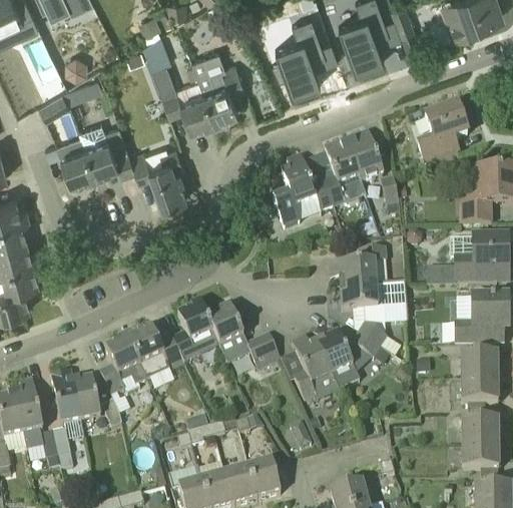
[(0,0),(0,37),(25,26),(13,0),(0,0)]
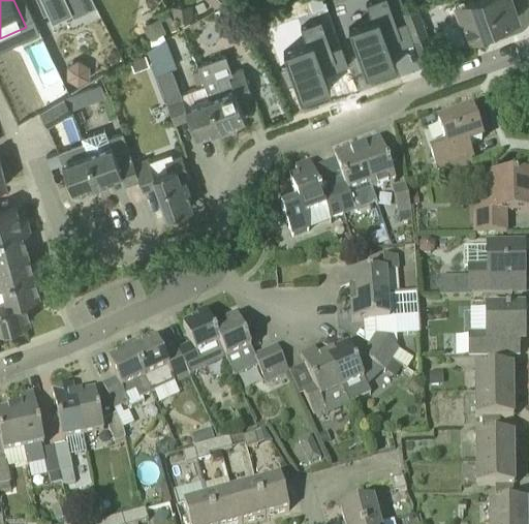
[(68,0),(73,10),(73,11),(96,0),(39,0),(44,9),(63,0),(68,0)]
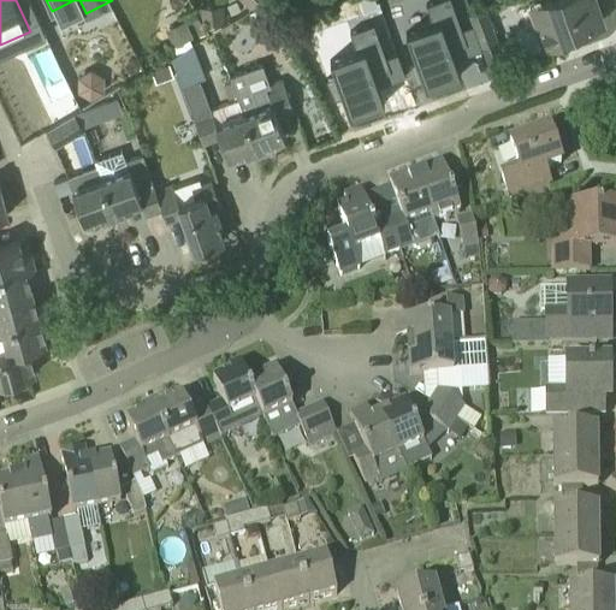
[(225,15),(223,0),(202,0),(203,17),(225,15)]
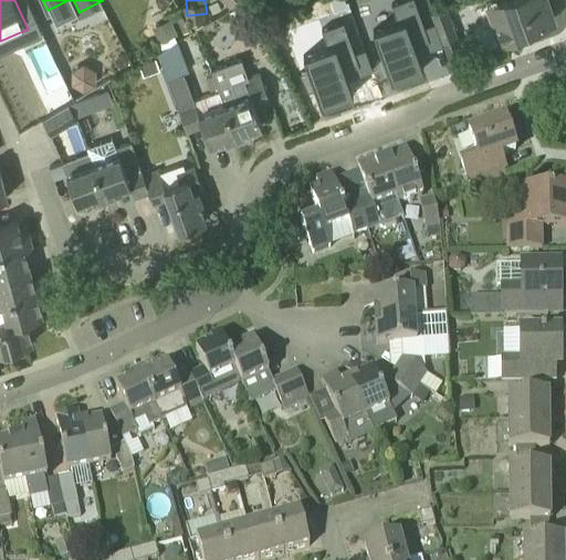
[(399,16),(374,24),(391,75),(423,64),(416,40),(430,35),(418,0),(392,0),(399,16)]
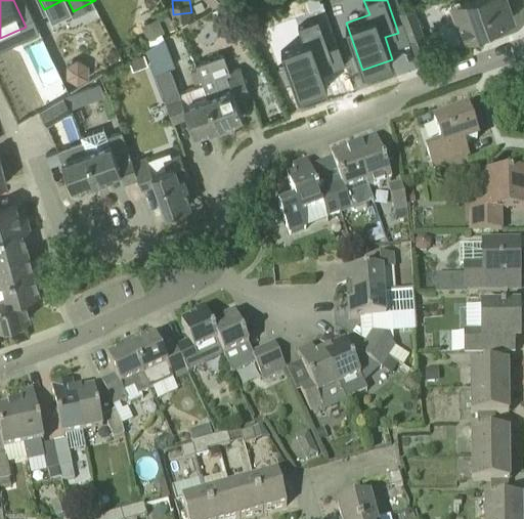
[(482,25),(512,13),(507,0),(454,0),(451,1),(463,36),(484,28),(482,25)]
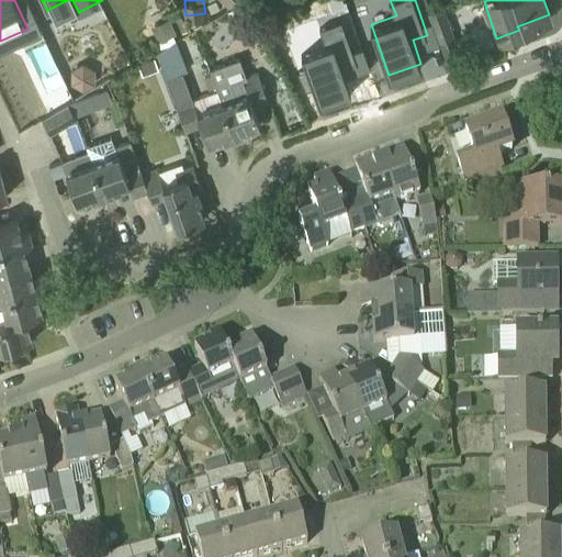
[(439,37),(456,31),(444,1),(428,7),(439,37)]
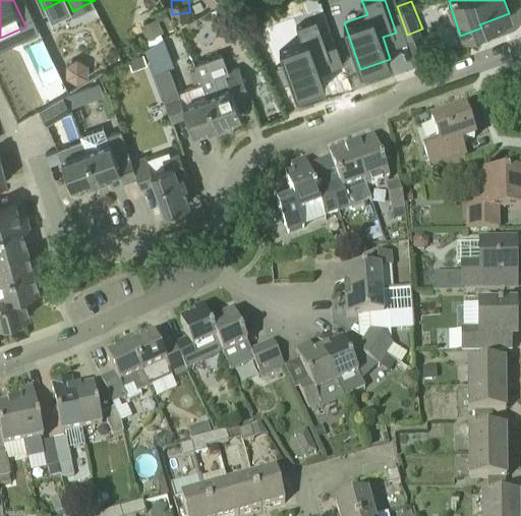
[(140,20),(147,35),(163,26),(156,12),(140,20)]
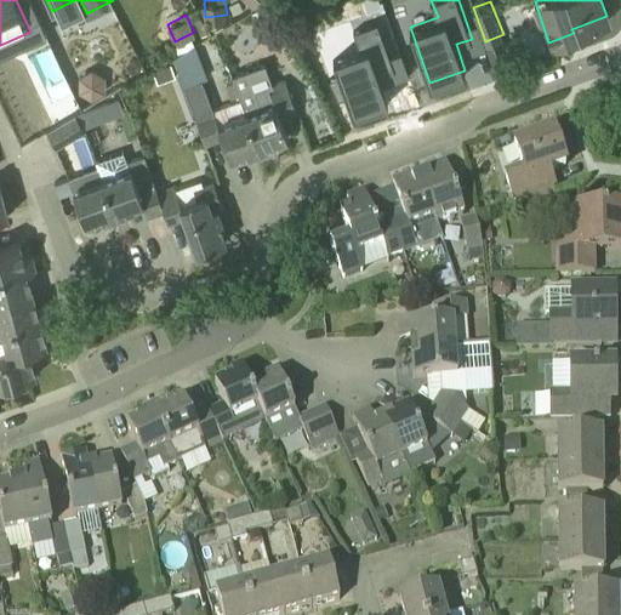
[(337,92),(345,89),(352,110),(387,98),(379,72),(394,66),(377,17),(353,26),(360,45),(332,55),(339,70),(329,74),(337,92)]
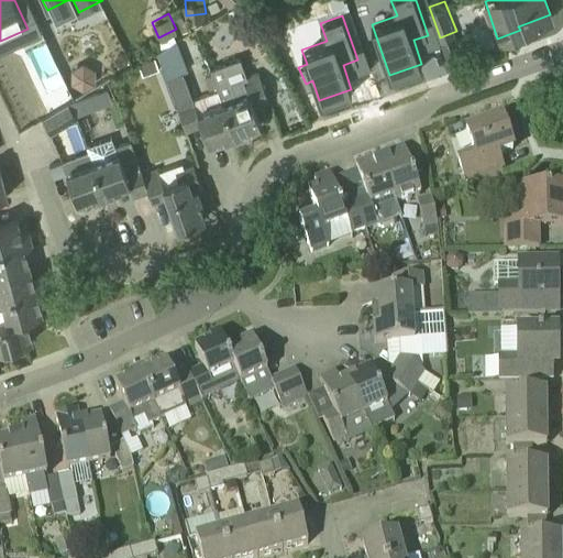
[(139,59),(143,69),(159,64),(155,54),(139,59)]
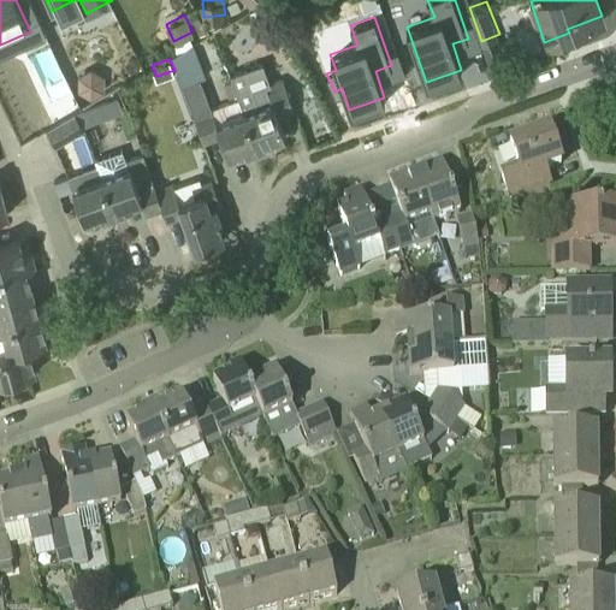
[(100,61),(75,66),(80,89),(105,84),(100,61)]
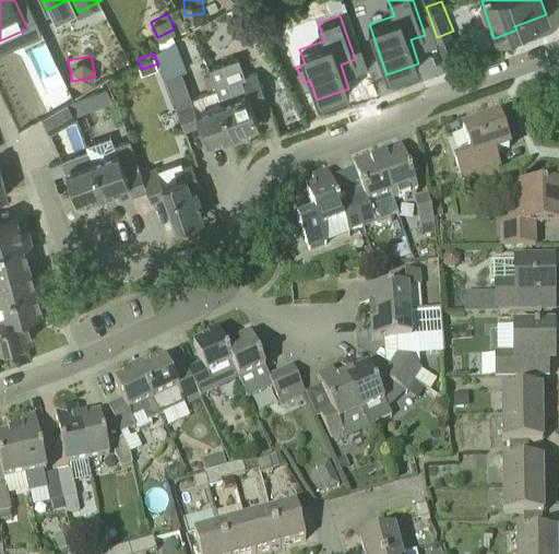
[(252,102),(266,96),(258,71),(229,82),(223,63),(210,68),(217,89),(234,132),(245,129),(244,126),(259,120),(252,102)]
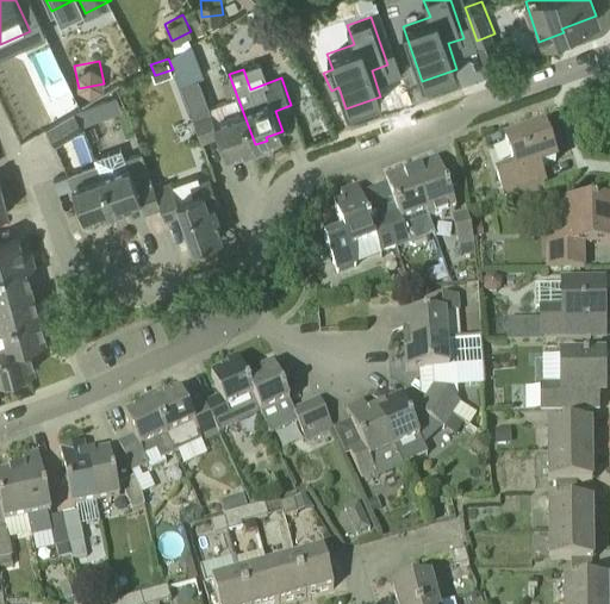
[(199,72),(180,78),(201,137),(218,131),(225,151),(242,145),(243,149),(255,144),(237,97),(211,106),(209,101),(199,72)]
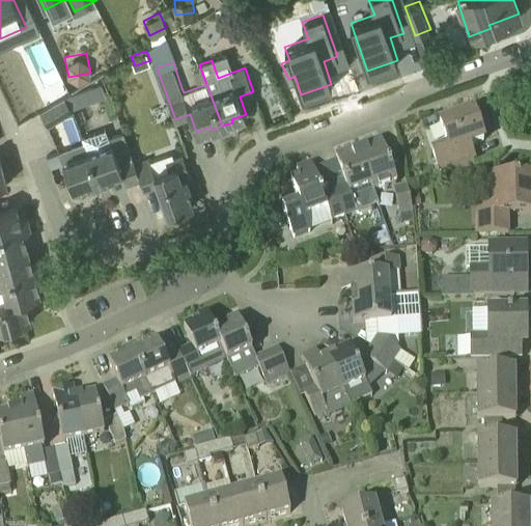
[(84,86),(67,92),(72,105),(88,99),(84,86)]
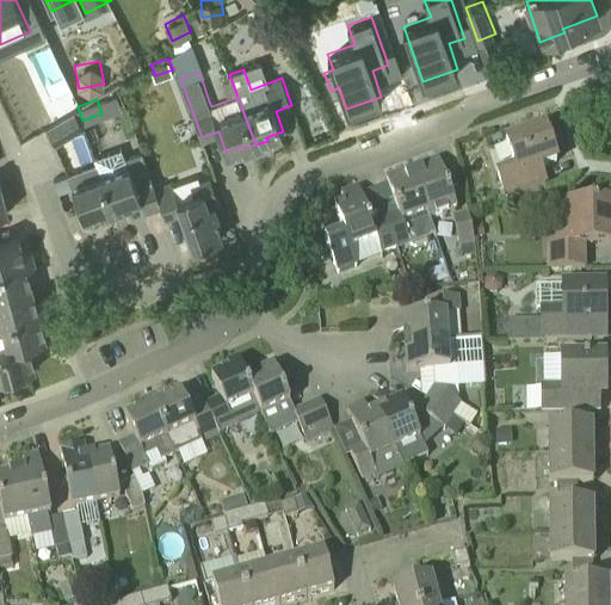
[(45,124),(55,141),(84,124),(74,107),(45,124)]
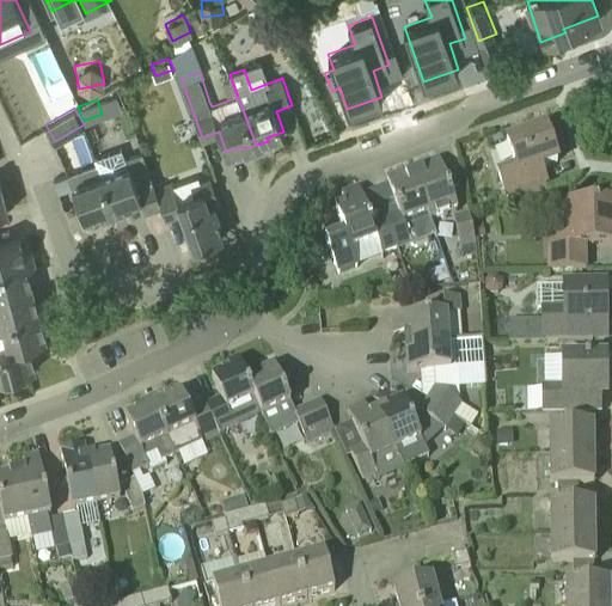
[(515,163),(495,170),(506,197),(545,183),(539,165),(557,158),(544,123),(506,138),(515,163)]
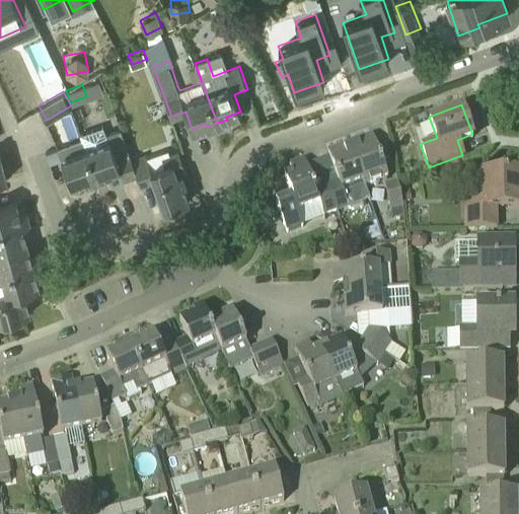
[(137,171),(131,155),(121,125),(106,130),(105,126),(82,135),(85,145),(96,176),(106,173),(105,170),(119,165),(122,176),(137,171)]
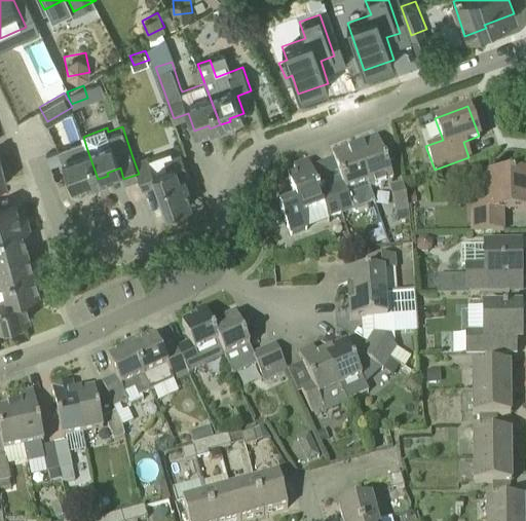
[(376,134),(353,142),(370,187),(393,178),(376,134)]
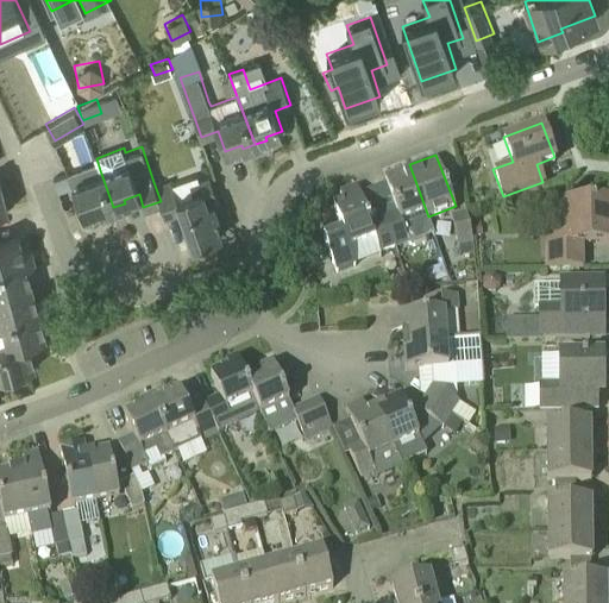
[(397,209),(384,214),(394,242),(395,245),(434,231),(428,217),(409,164),(384,174),(397,209)]
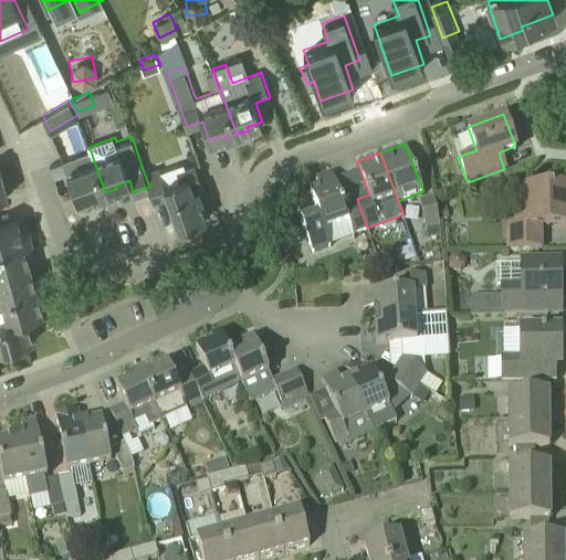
[(94,197),(105,192),(93,158),(66,168),(77,199),(93,193),(94,197)]
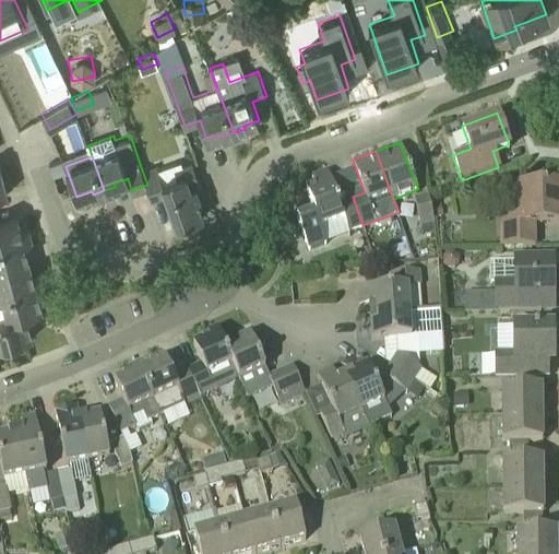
[(198,184),(201,183),(192,157),(174,164),(178,174),(161,179),(157,169),(155,162),(141,167),(147,185),(151,196),(165,190),(176,222),(179,221),(181,222),(188,220),(188,217),(203,212),(198,197),(202,196),(198,184)]
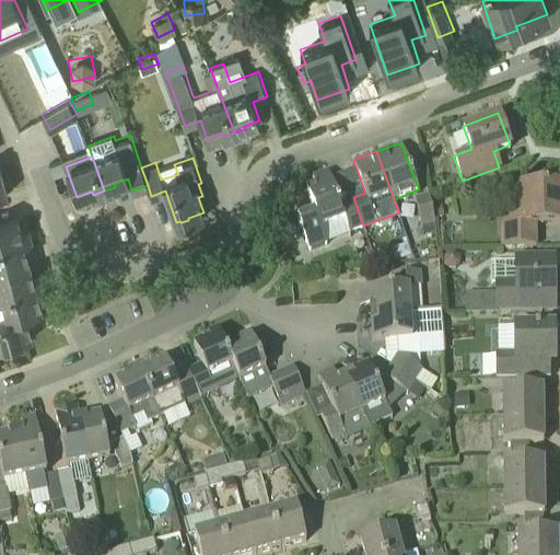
[(327,240),(322,224),(345,216),(349,228),(362,222),(353,197),(342,201),(329,169),(312,175),(316,185),(306,188),(314,209),(298,216),(308,246),(327,240)]
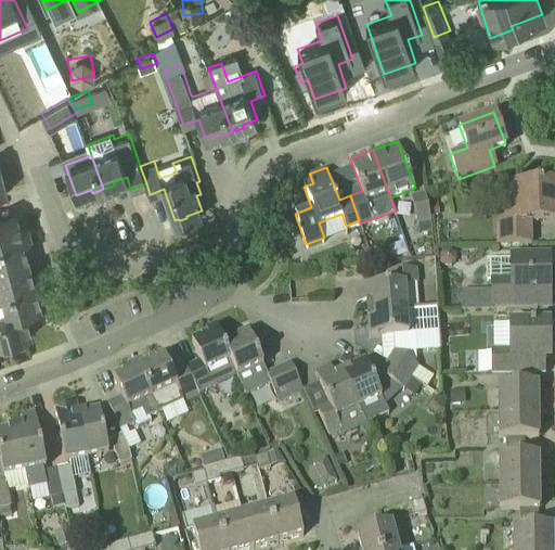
[(495,212),(497,242),(532,242),(532,219),(554,219),(554,181),(515,182),(515,212),(495,212)]
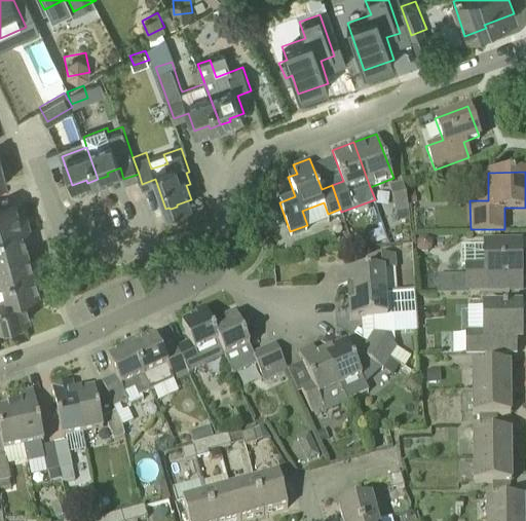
[(408,208),(403,180),(389,183),(395,210),(408,208)]
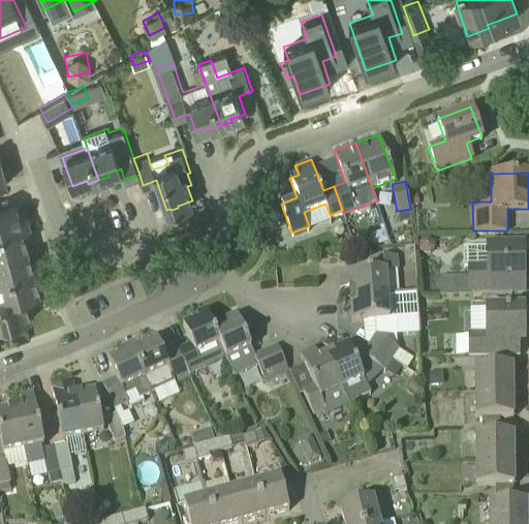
[(409,192),(411,203),(417,201),(416,191),(409,192)]
